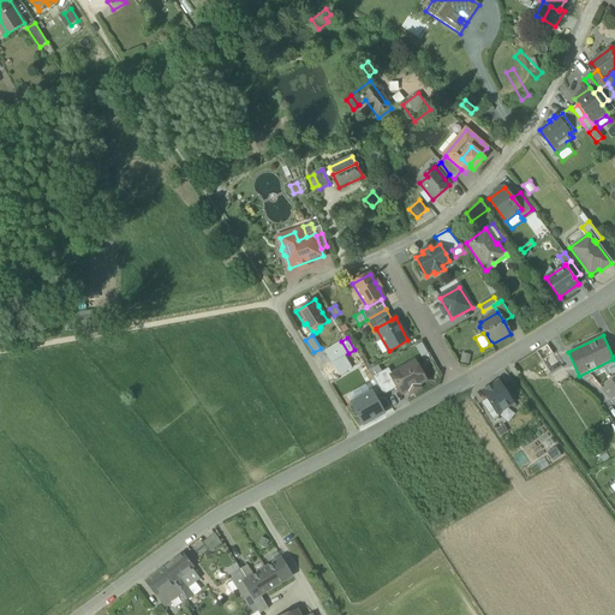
[(324,351),(332,364),(344,356),(348,353),(341,341),(324,351)]
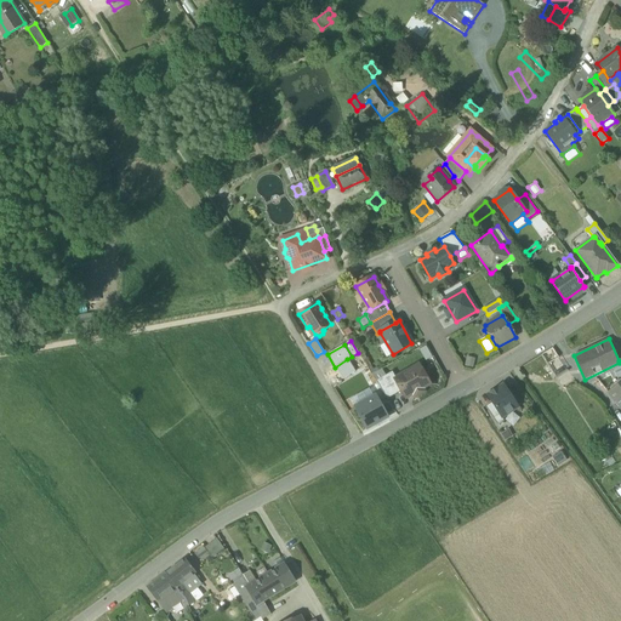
[(541,355),(547,365),(558,358),(552,348),(541,355)]
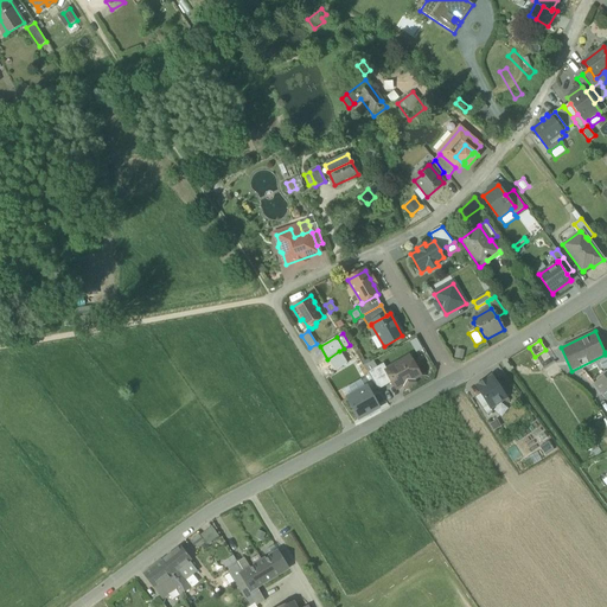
[(457,349),(454,358),(462,360),(465,351),(457,349)]
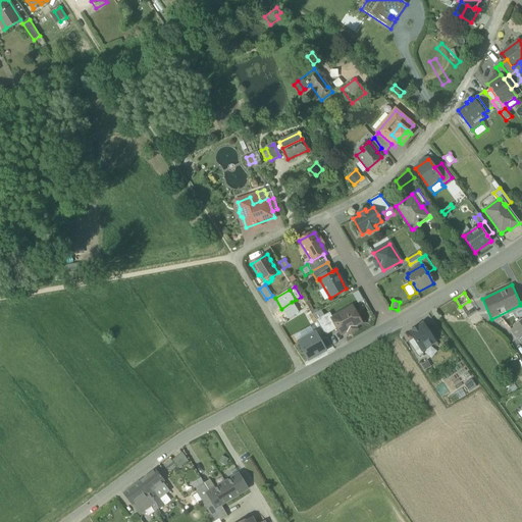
[(480,319),(475,311),(469,301),(460,307),(466,317),(465,318),(470,326),(480,319)]
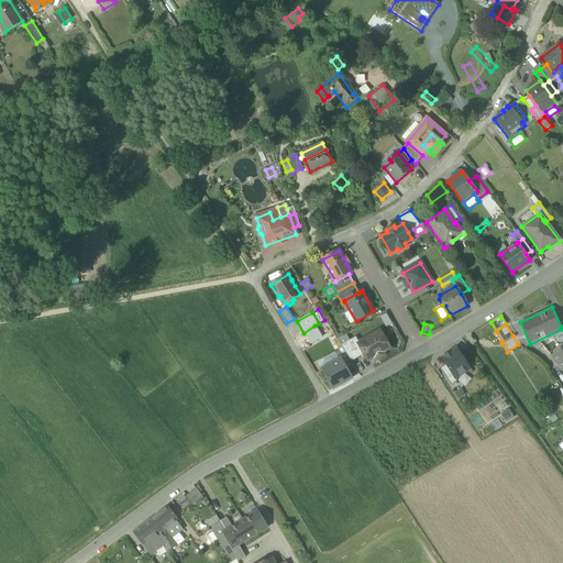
[(322,337),(315,326),(304,333),(311,344),(322,337)]
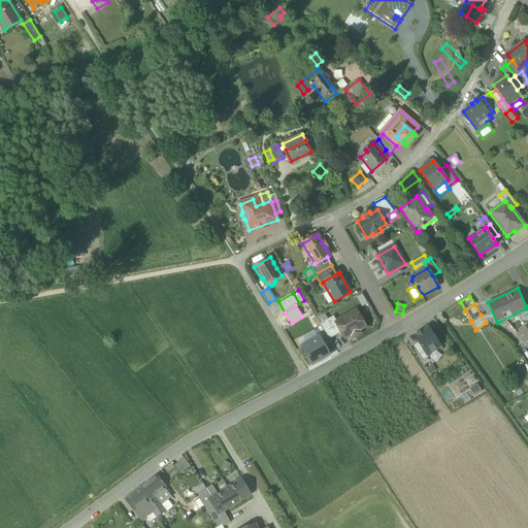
[(341,332),(345,338),(352,334),(359,331),(365,327),(356,310),(336,321),(335,322),(341,332)]
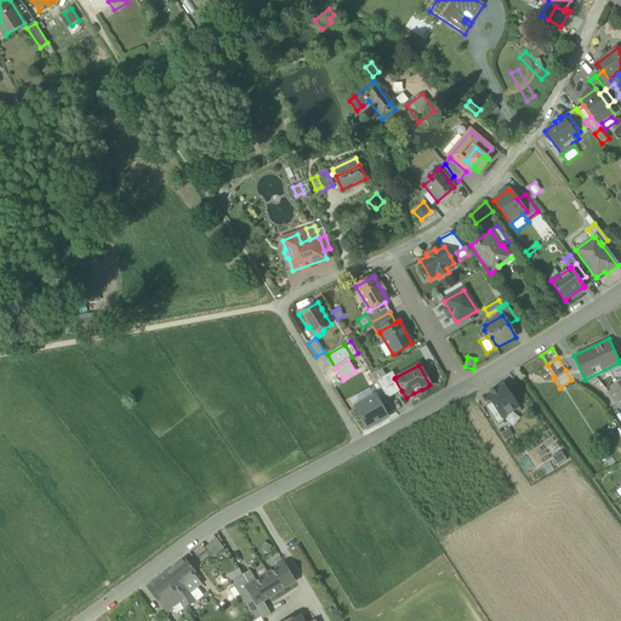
[(372,375),(376,381),(386,376),(382,369),(372,375)]
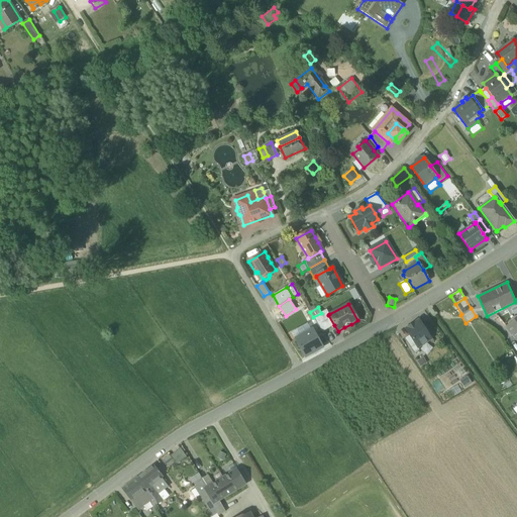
[(313,317),(322,332),(334,325),(328,315),(329,314),(326,310),(321,313),(313,317)]
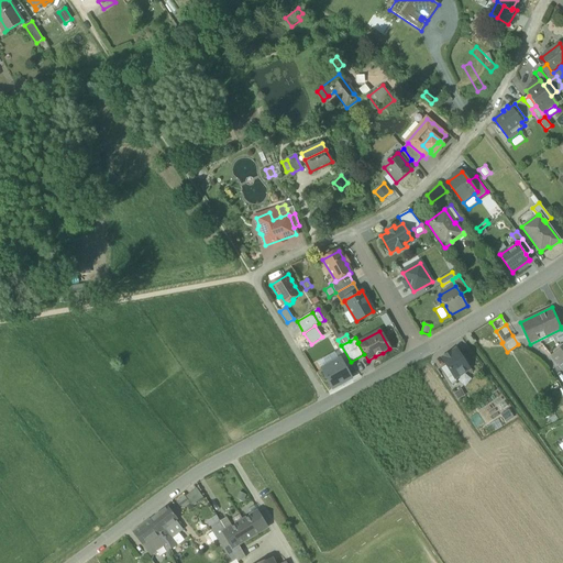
[(562,346),(551,356),(559,365),(562,361),(562,346)]
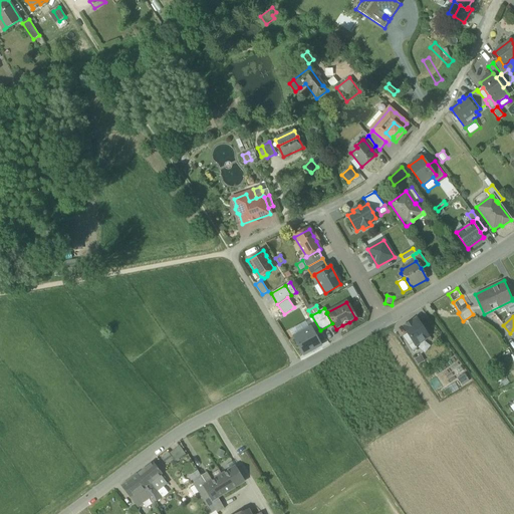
[(429,337),(417,318),(403,327),(407,333),(416,345),(429,337)]
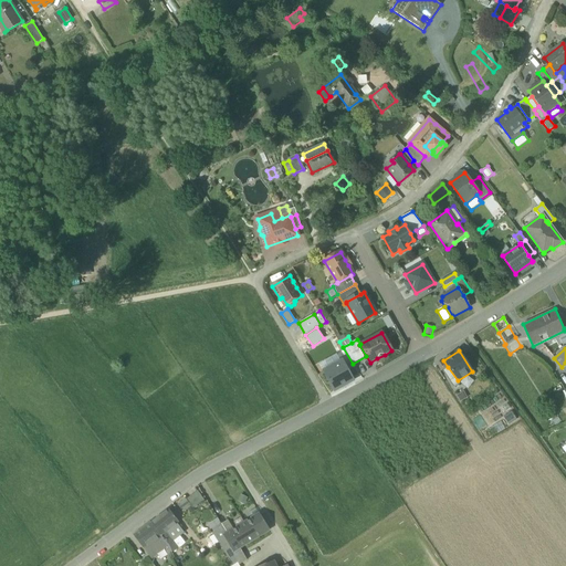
[(343,360),(324,371),(334,390),(354,380),(343,360)]
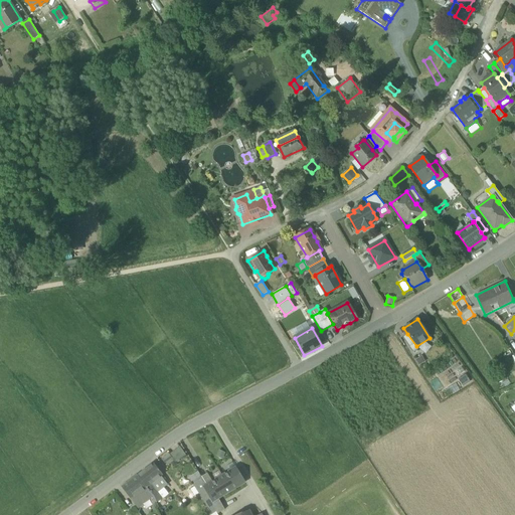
[(416,346),(407,334),(402,337),(412,352),(417,349),(416,346)]
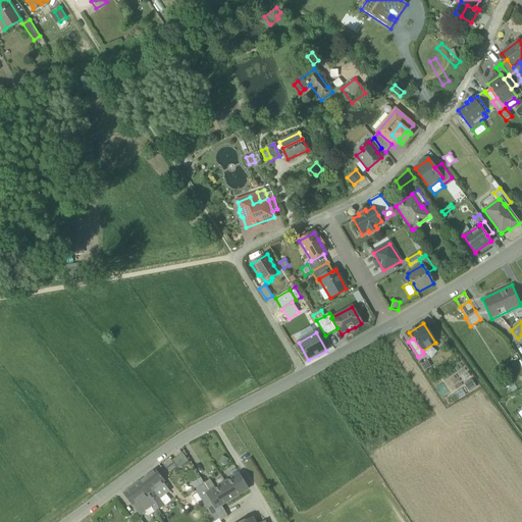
[(421,365),(424,370),(431,366),(427,361),(421,365)]
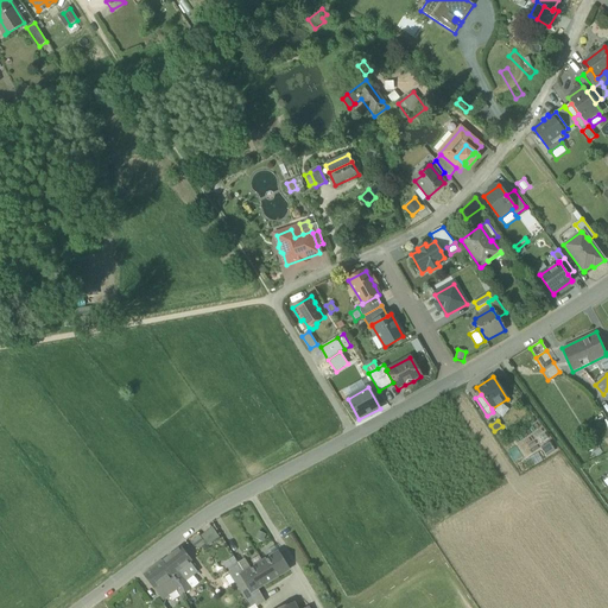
[(540,448),(546,456),(555,450),(550,442),(540,448)]
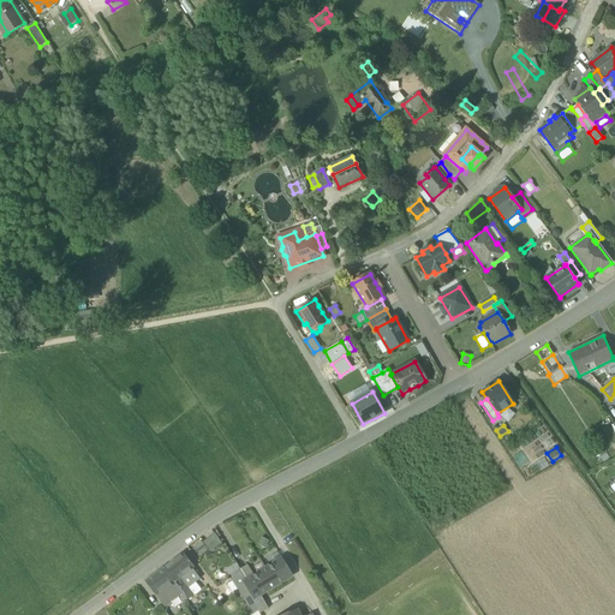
[(208,539),(215,551),(226,544),(219,533),(208,539)]
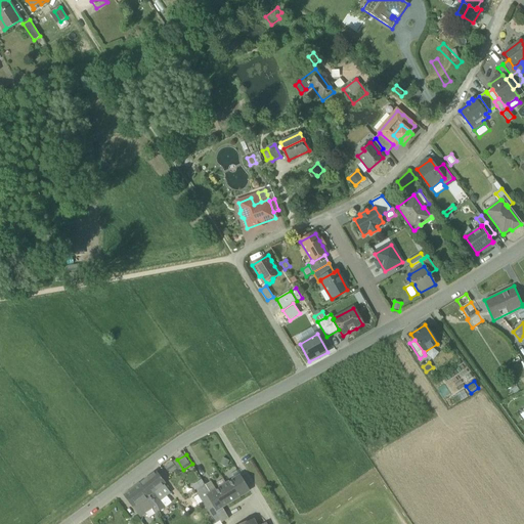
[(171,471),(177,469),(174,462),(169,464),(171,471)]
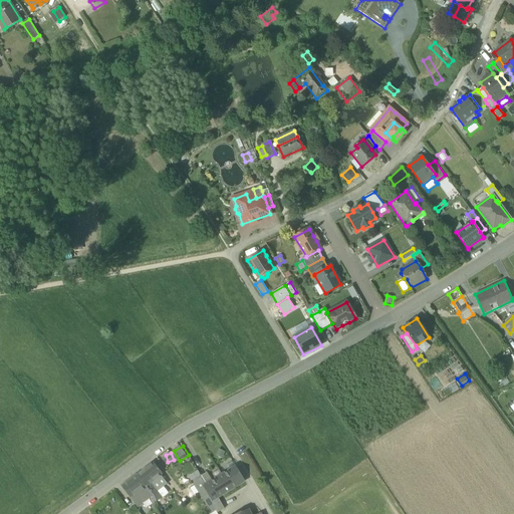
[(152,463),(137,475),(147,486),(151,483),(161,474),(152,463)]
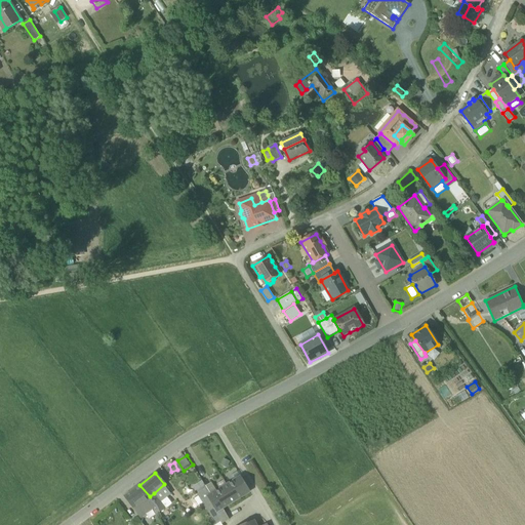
[(208,497),(216,511),(223,508),(249,491),(241,477),(216,491),(211,495),(208,497)]
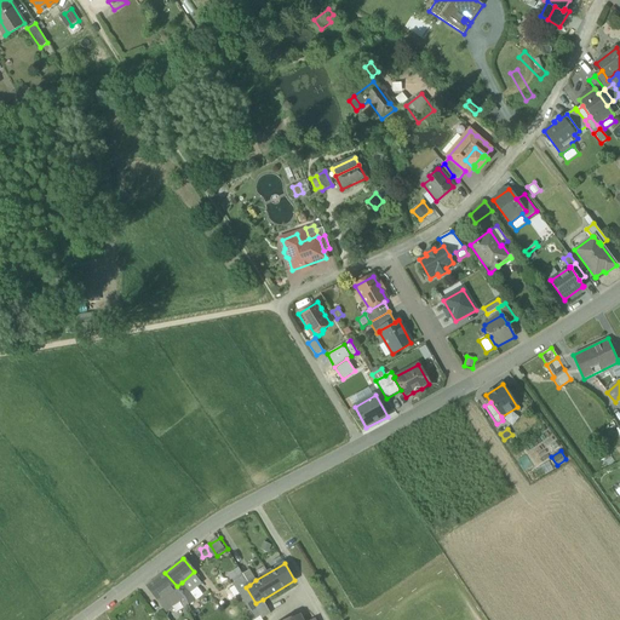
[(246,579),(250,585),(256,580),(250,569),(242,574),(246,579)]
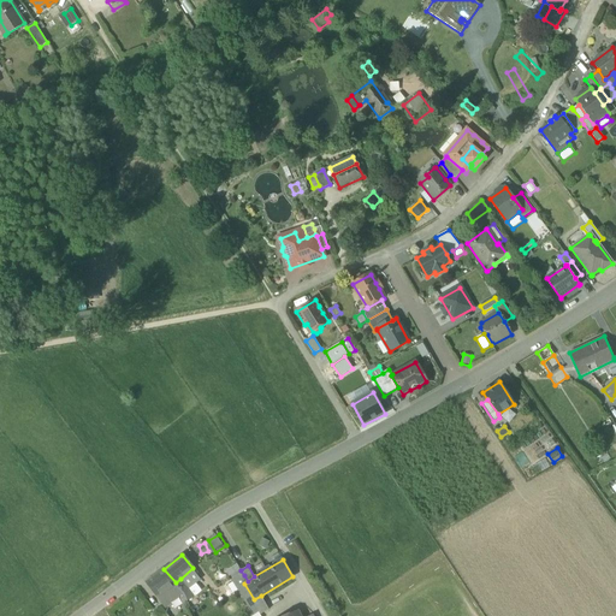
[(170,587),(176,582),(164,569),(147,582),(158,597),(166,590),(170,587)]
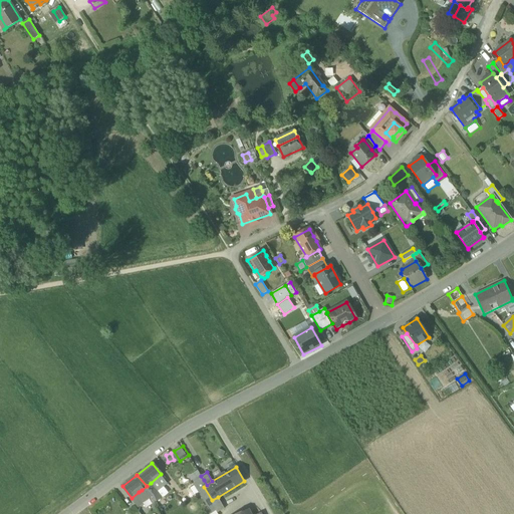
[(204,498),(207,503),(212,500),(204,487),(207,485),(204,480),(195,485),(203,498),(204,498)]
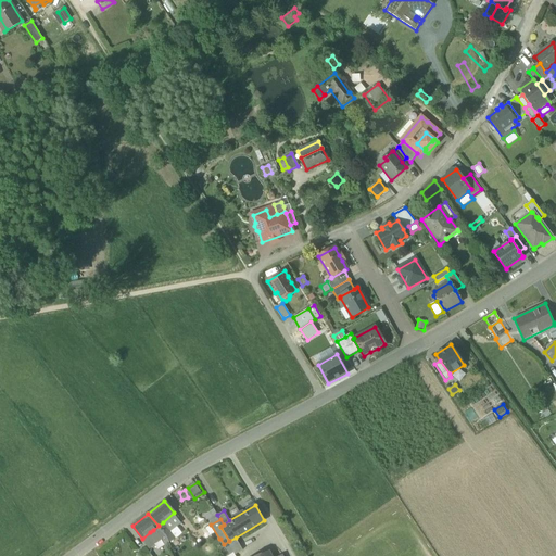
[(159,526),(166,535),(171,532),(163,522),(159,526)]
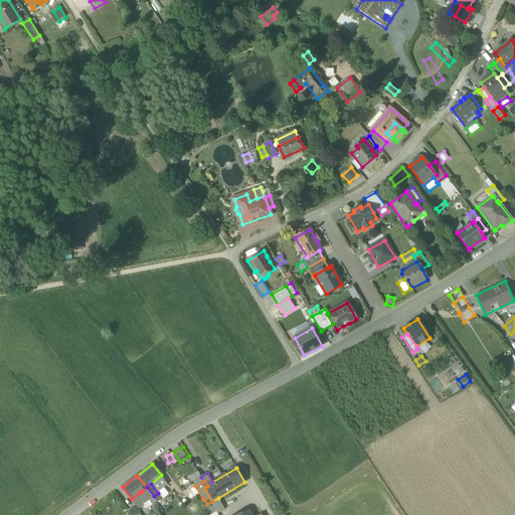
[(147,487),(142,491),(148,498),(150,500),(154,496),(147,487)]
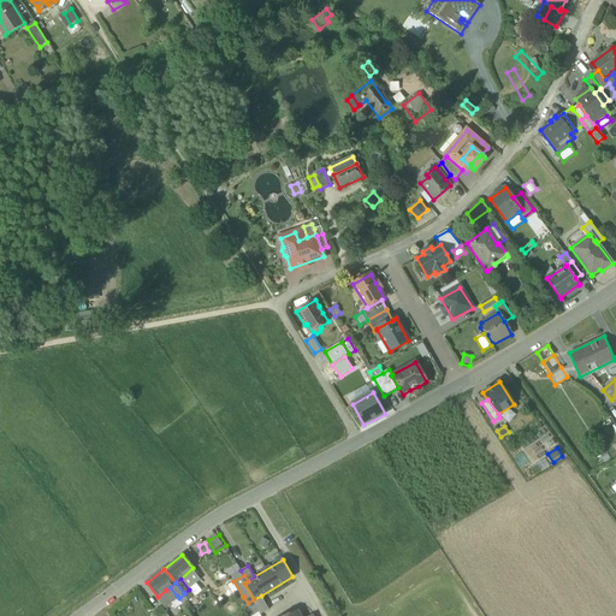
[(170,587),(166,590),(172,598),(177,596),(170,587)]
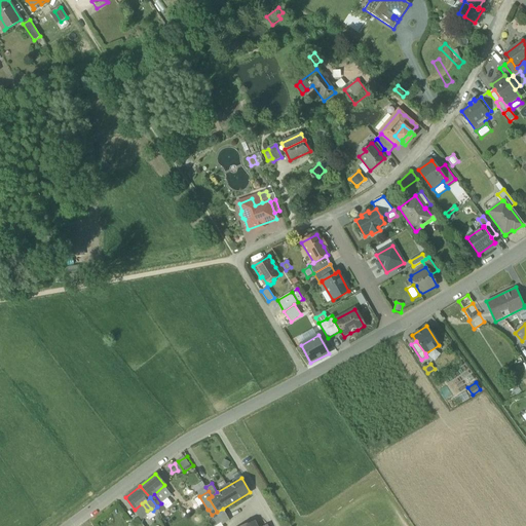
[(141,517),(147,511),(142,503),(135,510),(141,517)]
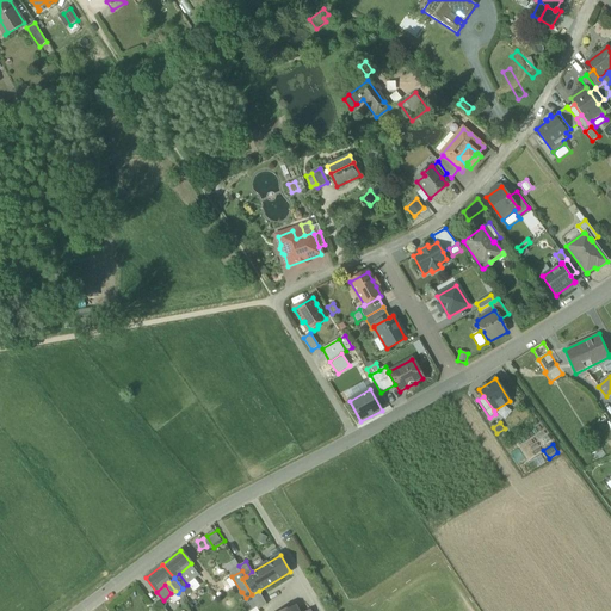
[(259,608),(259,609),(267,605),(259,591),(252,596),(259,608)]
